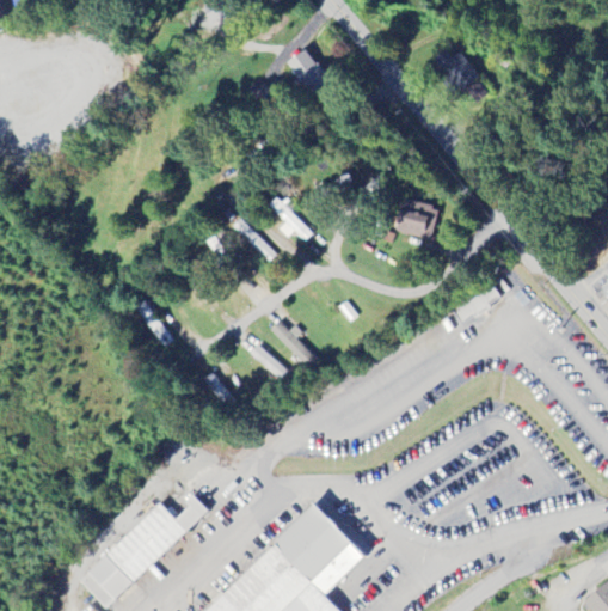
[(452,46),(435,61),(461,92),(479,77),(452,46)]
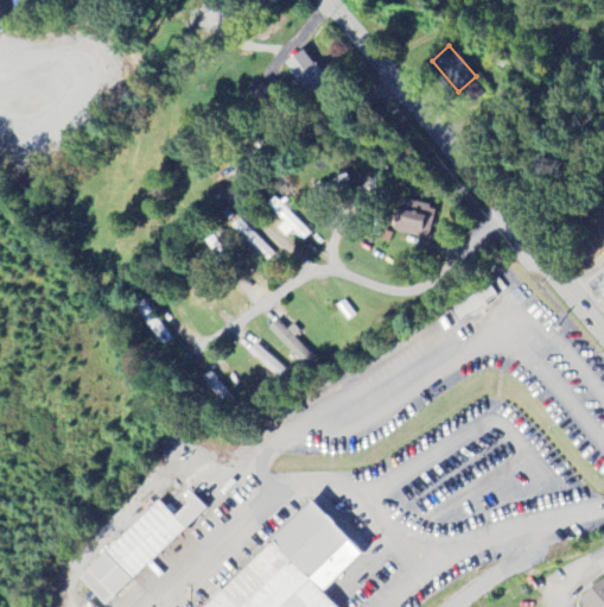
[(310,94),(329,80),(305,49),(286,63),(310,94)]
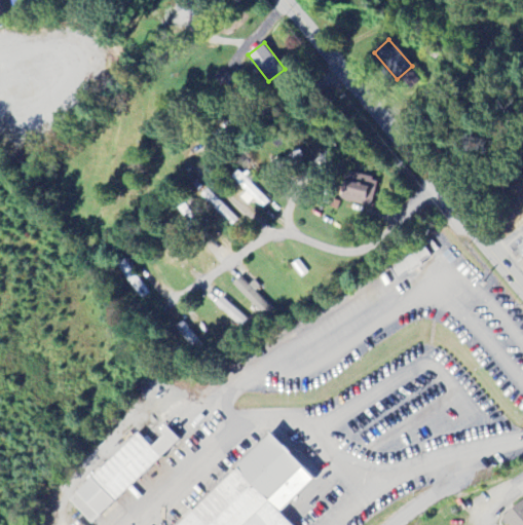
[(247,191),(241,197),(249,204),(254,199),(264,209),(270,201),(237,171),(232,177),(247,191)]
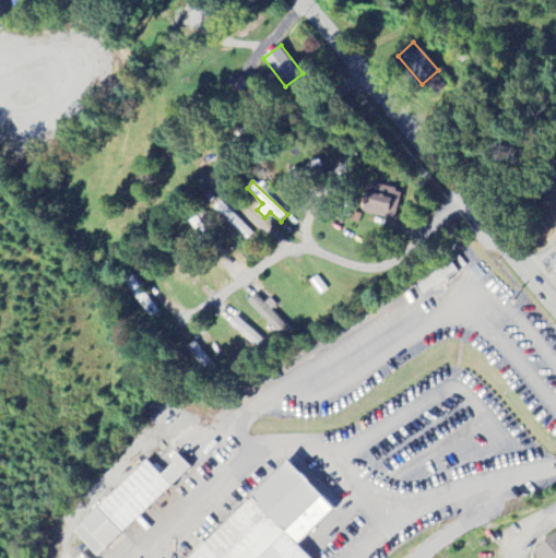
[(361,212),(393,220),(401,190),(367,181),(361,212)]
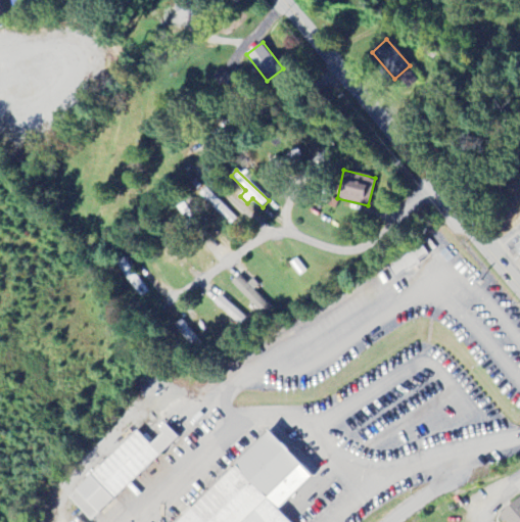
[(418,262),(429,253),(420,240),(387,266),(397,279),(419,263),(418,262)]
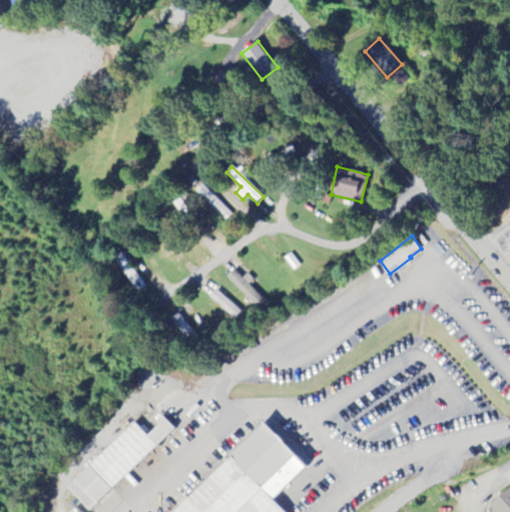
[(250,285),(252,283),(236,268),(227,277),(261,308),(268,301),(250,285)]
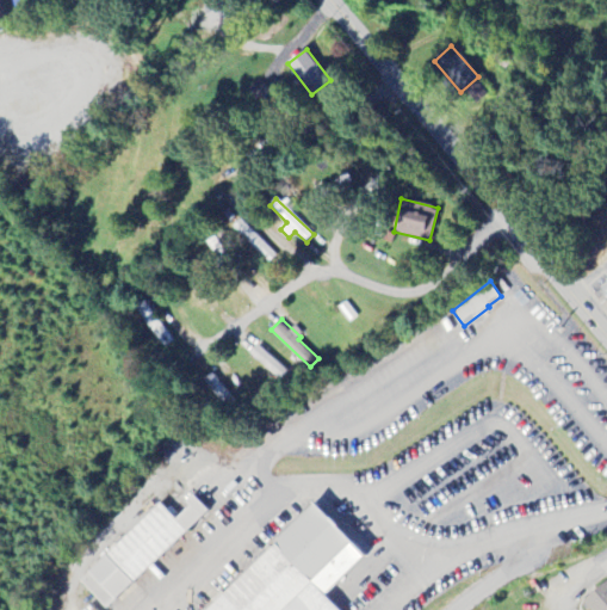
[(253,353),(283,380),(291,371),(260,344),(253,353)]
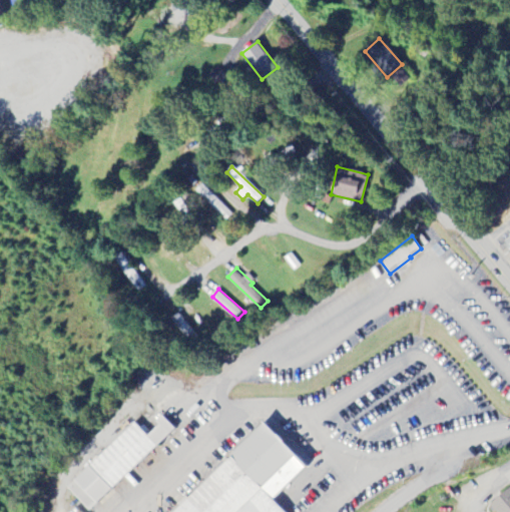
[(174,427),(112,488),(90,463),(135,421),(147,434),(165,417),(174,427)]
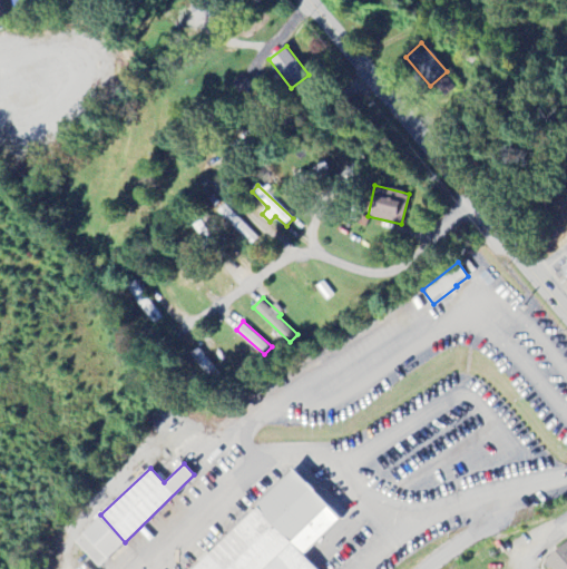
[(292,545),(331,508),(294,469),(255,506),(292,545)]
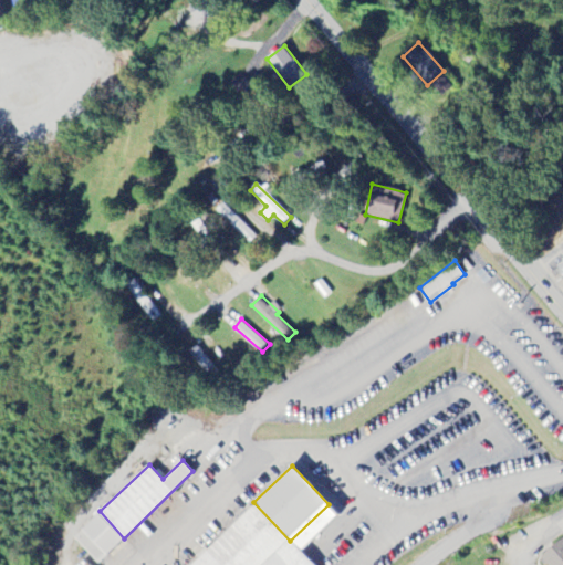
[(312,564),(290,541),(253,502),(186,564),(312,564)]
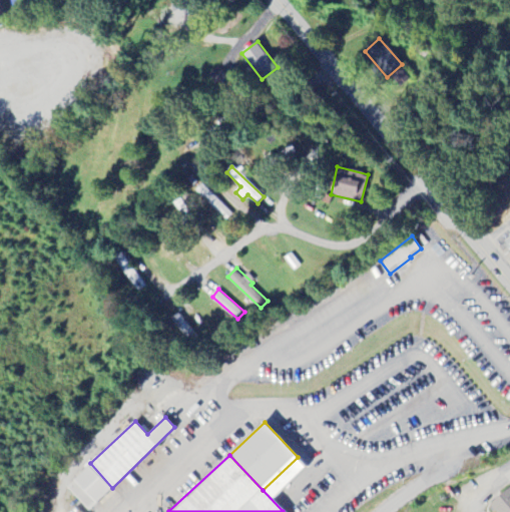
[(112,488),(88,509),(66,485),(90,463),(112,488)]
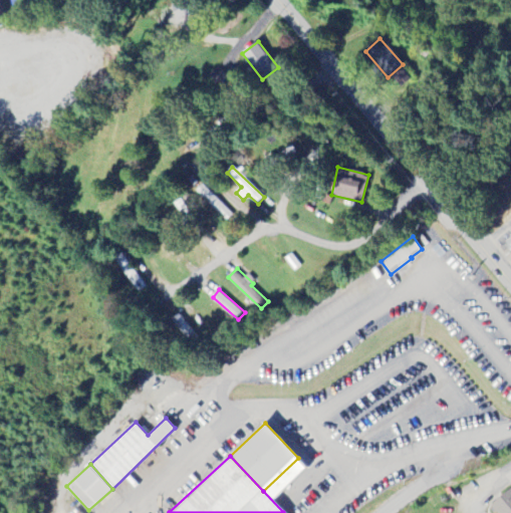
[(510,489),(491,505),(497,512),(510,512),(510,489)]
